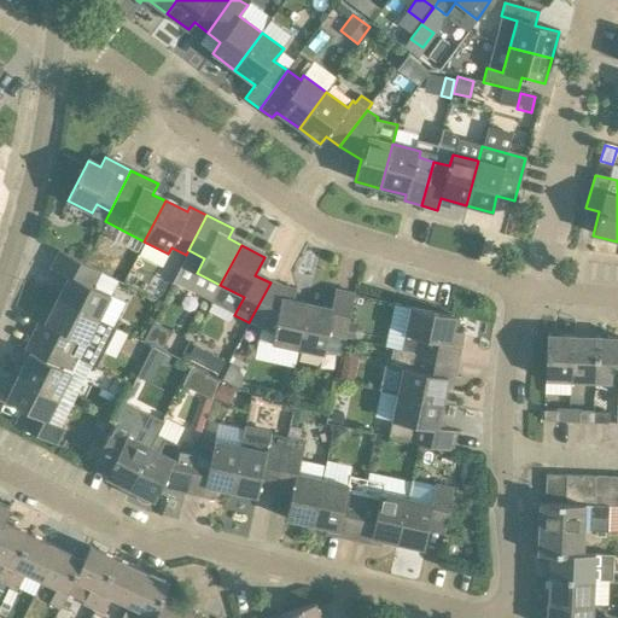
[(57,301),(98,321),(110,296),(93,287),(100,272),(58,251),(50,270),(66,279),(57,301)]
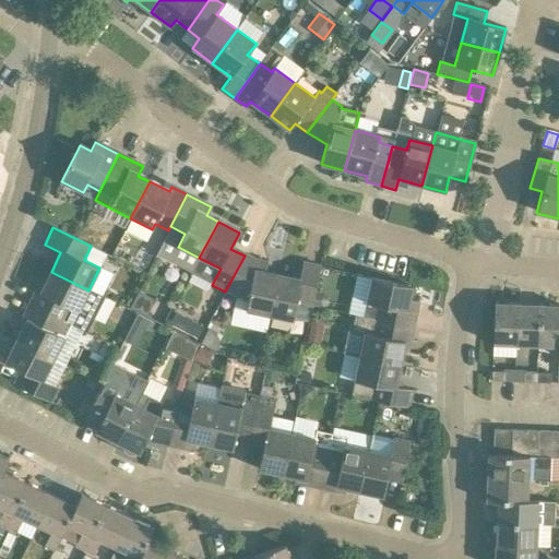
[(270,317),(278,276),(265,274),(268,263),(254,260),(245,256),(225,292),(248,302),(246,312),(270,317)]
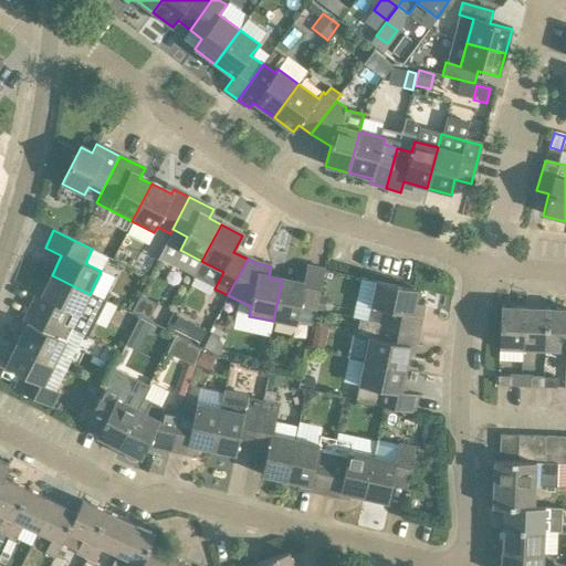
[(315,312),(318,295),(324,271),(306,268),(303,284),(282,280),(273,321),(296,326),(300,308),(315,312)]
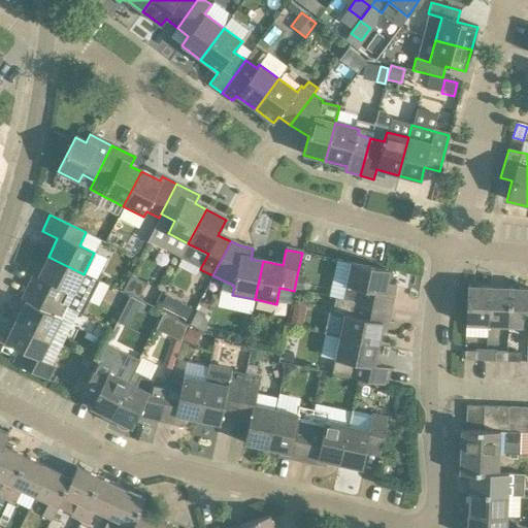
[(74,294),(84,274),(48,257),(35,284),(30,282),(28,287),(63,304),(81,314),(88,300),(74,294)]
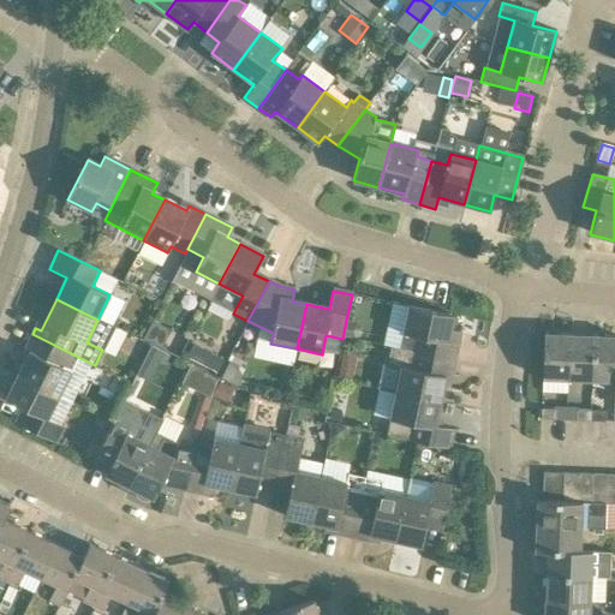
[(399,351),(454,362),(460,333),(449,330),(453,316),(408,306),(400,348),(399,351)]
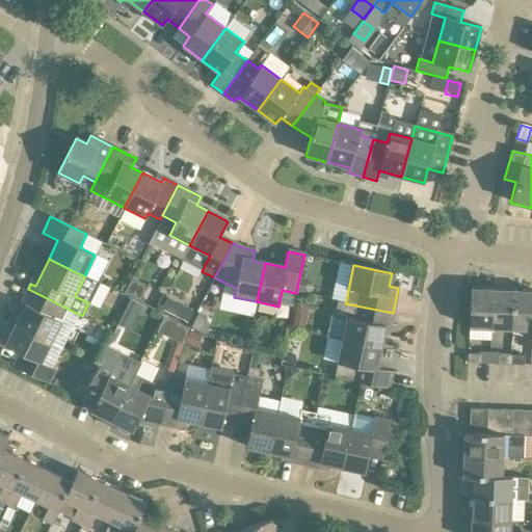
[(57,320),(63,307),(28,289),(25,295),(29,297),(16,325),(52,343),(61,322),(57,320)]
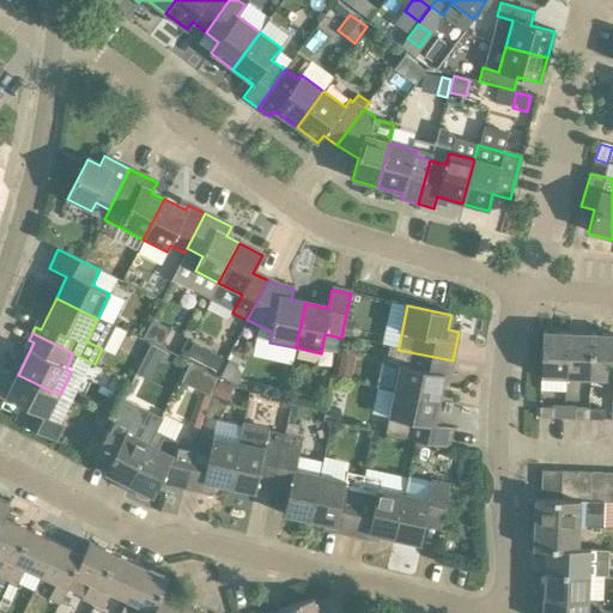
[(566,380),(568,335),(541,334),(540,378),(566,380)]
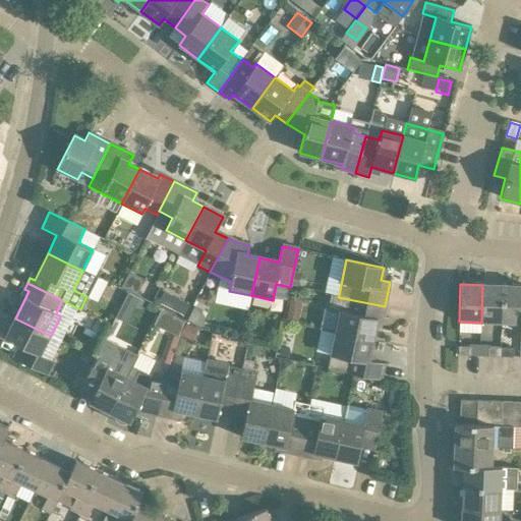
[(502,324),(503,286),(482,285),(481,323),(502,324)]
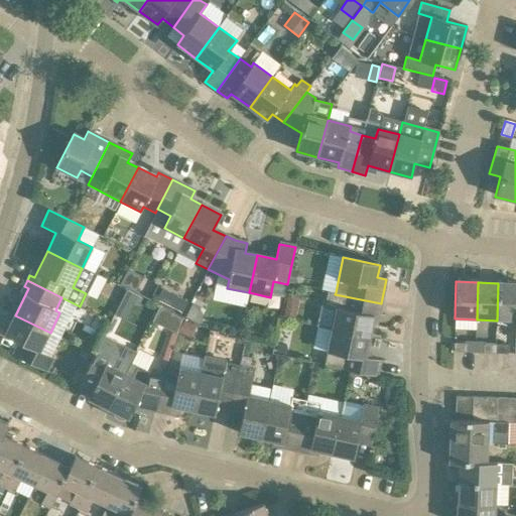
[(515,283),(498,283),(497,320),(515,320),(515,332),(515,326),(515,283)]
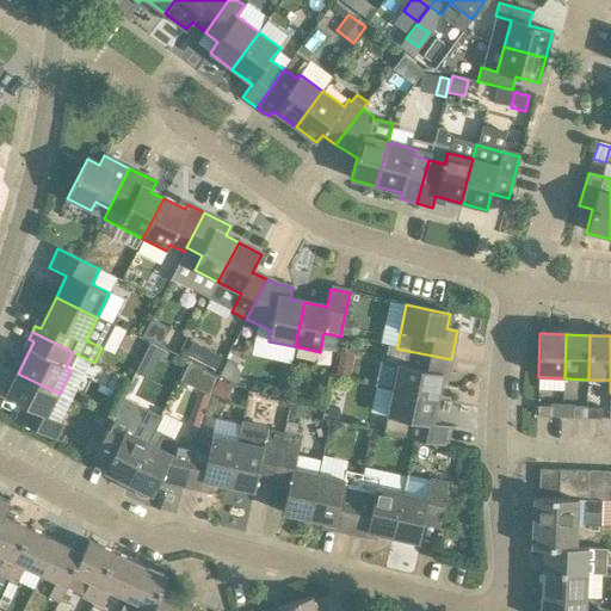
[(396,349),(397,346),(388,345),(384,363),(397,365),(392,390),(437,401),(442,377),(448,378),(451,359),(396,349)]
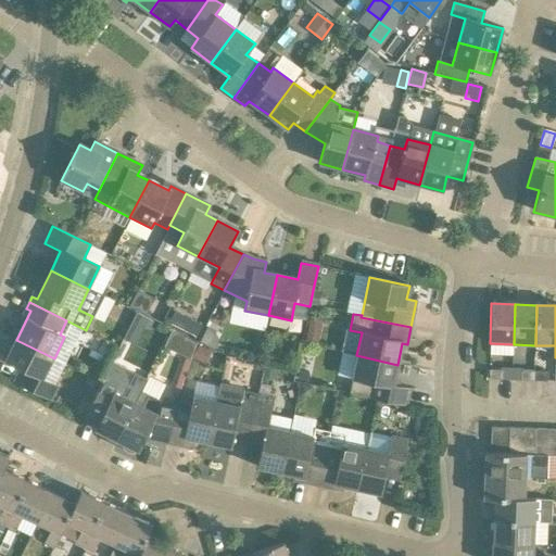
[(146,336),(152,324),(139,317),(133,329),(146,336)]
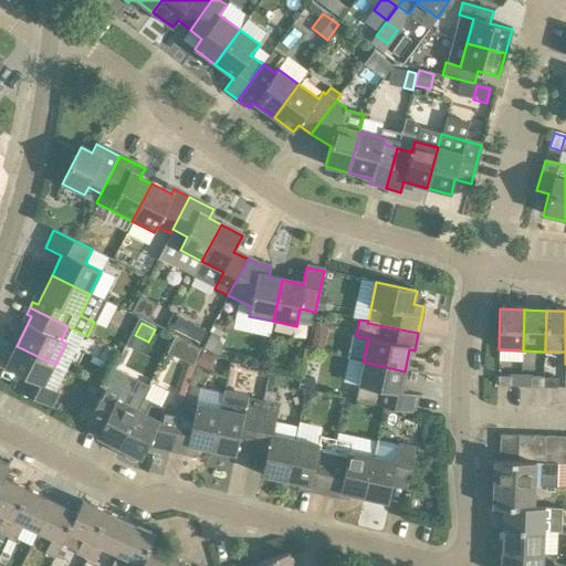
[(205,331),(194,325),(187,336),(199,343),(205,331)]
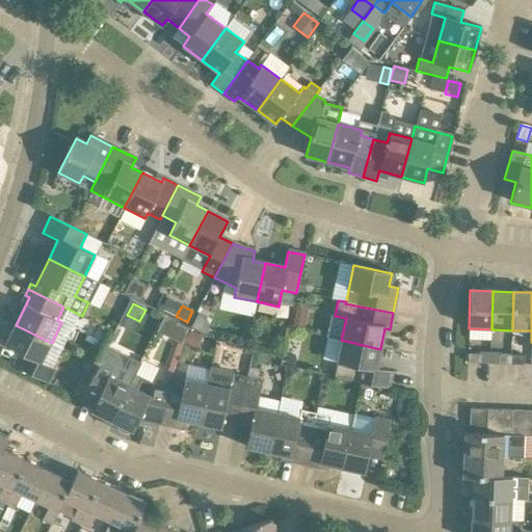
[(198,313),(190,327),(205,335),(210,325),(207,317),(198,313)]
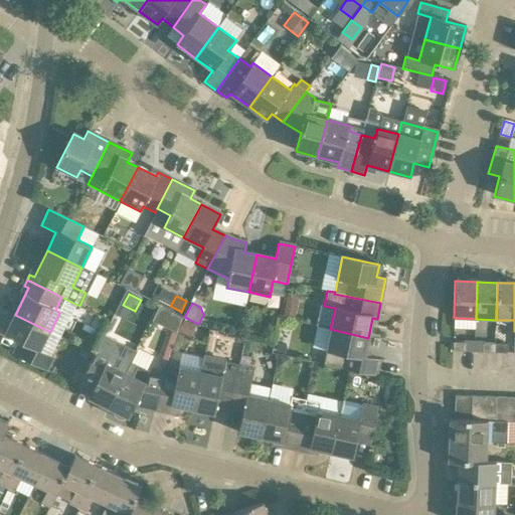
[(294,318),(296,308),(285,306),(283,316),(294,318)]
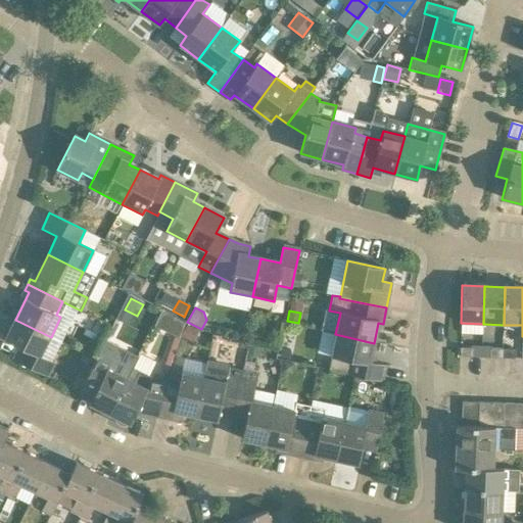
[(41,357),(51,337),(15,320),(5,341),(19,347),(13,361),(48,377),(54,364),(41,357)]
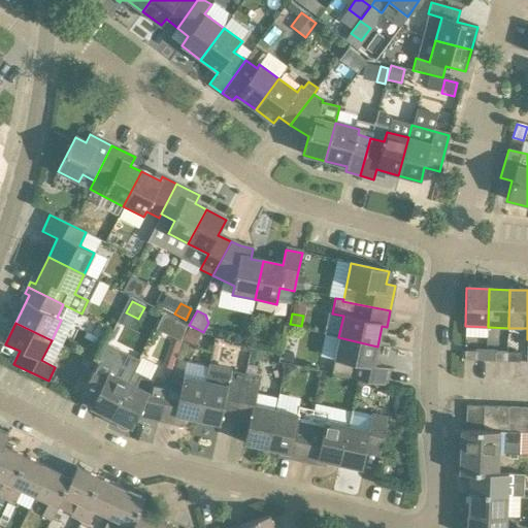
[(188,327),(182,339),(194,345),(200,333),(188,327)]
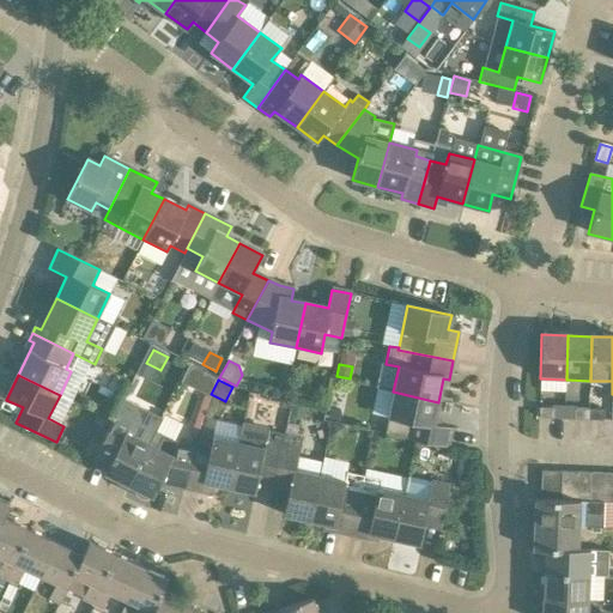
[(434,425),(438,402),(393,392),(388,418),(384,434),(404,437),(402,439),(448,449),(453,429),(434,425)]
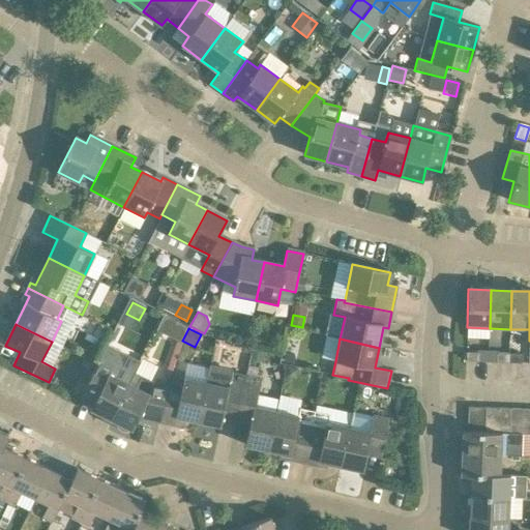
[(254,350),(252,359),(263,362),(265,352),(254,350)]
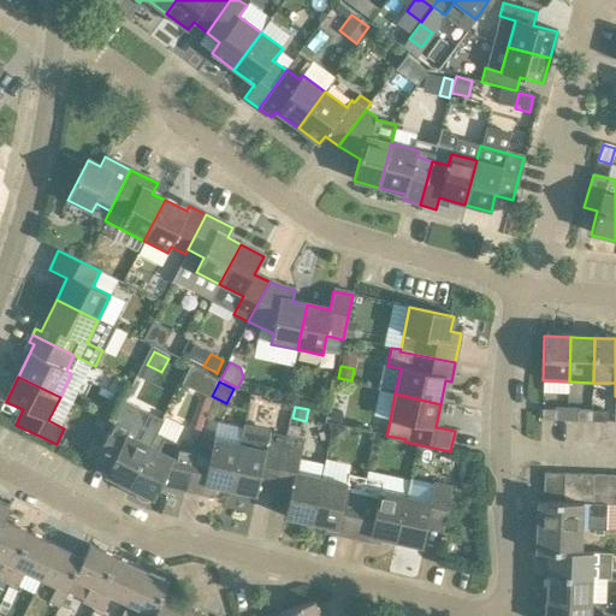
[(341,422),(343,412),(331,408),(329,420),(341,422)]
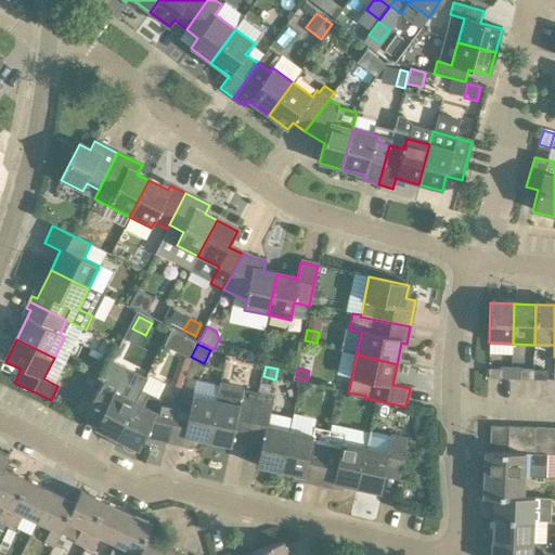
[(533,371),(519,371),(519,378),(532,379),(533,371)]
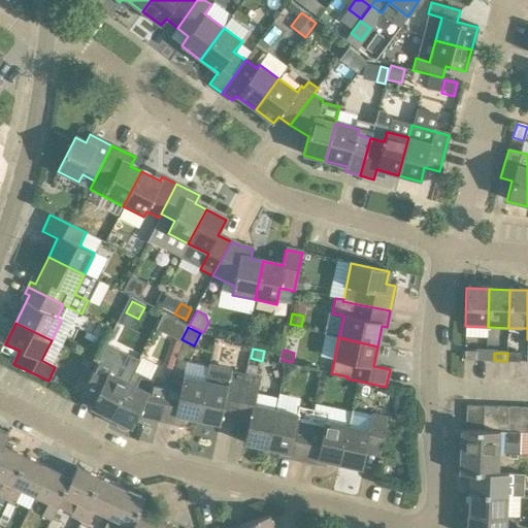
[(507,353),(506,361),(520,361),(520,354),(507,353)]
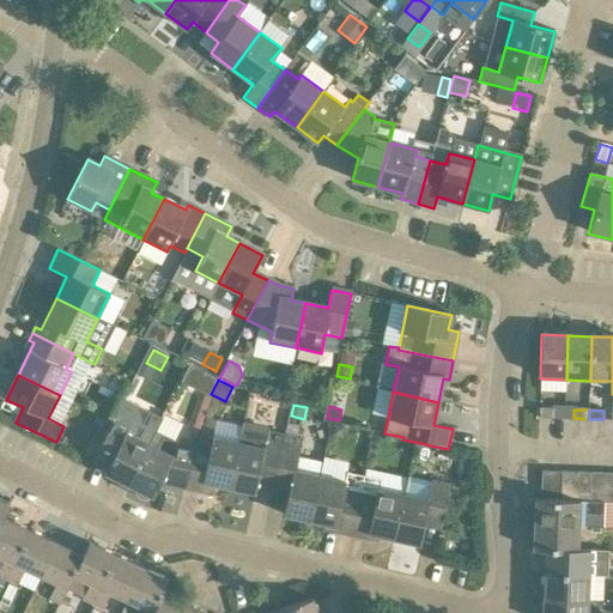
[(128,486),(149,444),(126,434),(129,425),(115,418),(96,456),(110,463),(105,474),(128,486)]
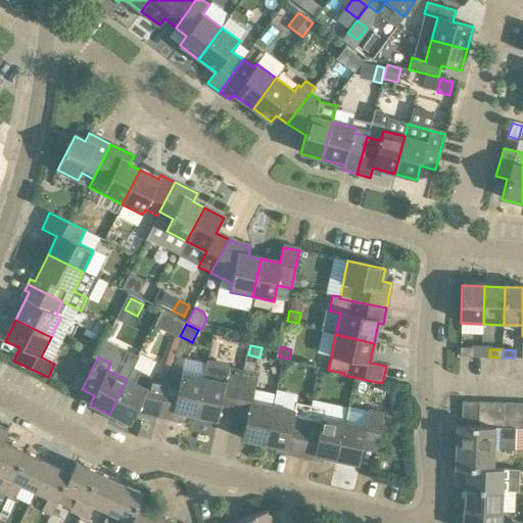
[(233,414),(242,370),(229,367),(230,364),(207,359),(203,378),(195,417),(219,422),(221,411),(233,414)]
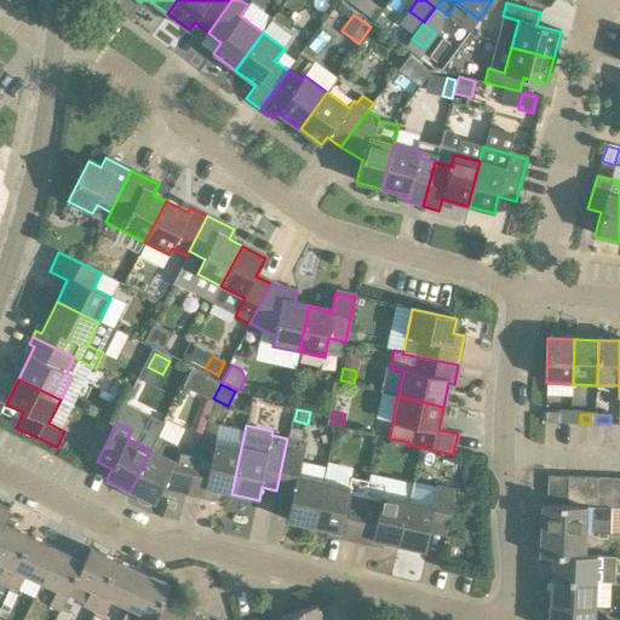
[(349,431),(334,428),(332,442),(342,443),(348,440),(349,431)]
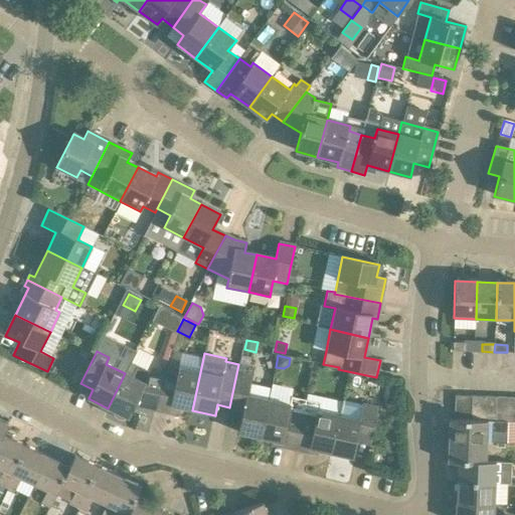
[(155,410),(163,373),(161,373),(162,372),(147,369),(138,364),(131,362),(125,373),(108,408),(129,418),(135,405),(155,410)]
